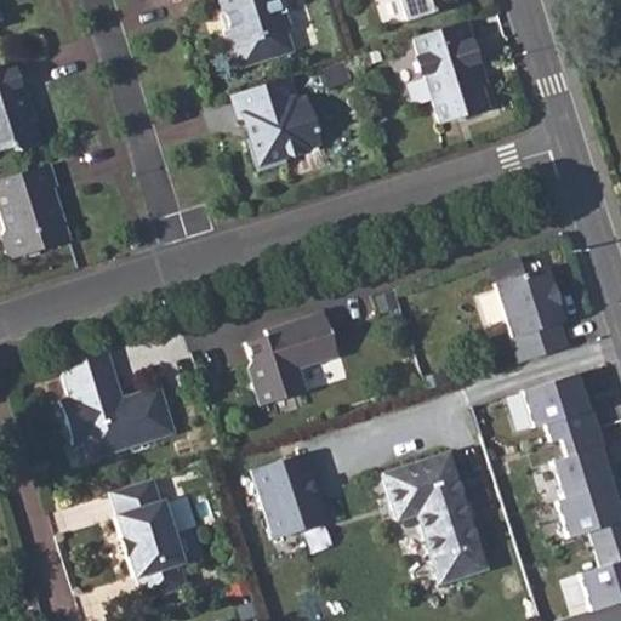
[(215,0),(221,15),(226,18),(229,27),(226,33),(232,50),(235,47),(243,68),(295,52),(288,32),(292,30),(283,0),(215,0)]
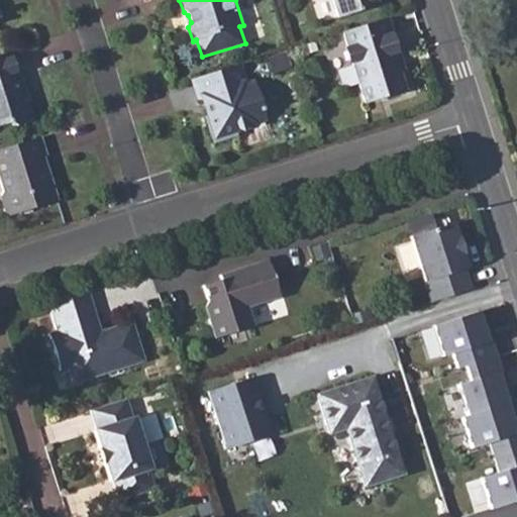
[(330,0),(332,6),(336,5),(340,18),(380,5),(378,0),(330,0)]
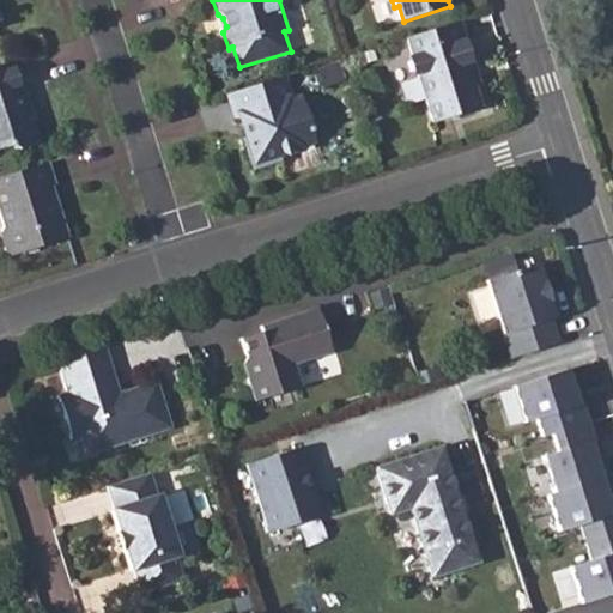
[(460,23),(410,38),(416,58),(411,62),(413,72),(420,74),(436,123),(481,109),(474,86),(468,68),(473,64),(460,23)]
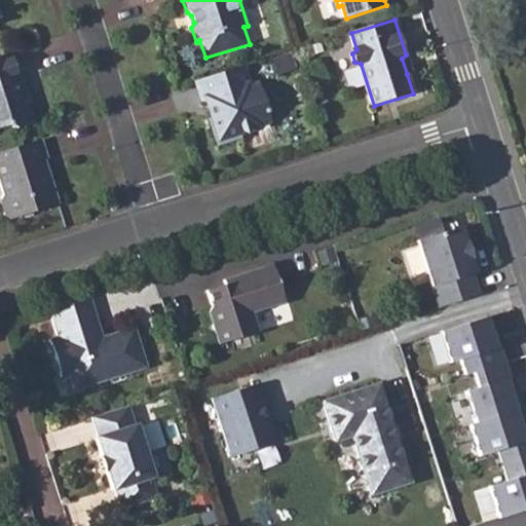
[(0,130),(8,128),(15,133),(31,126),(22,98),(26,97),(21,80),(16,81),(8,54),(0,57),(0,130)]
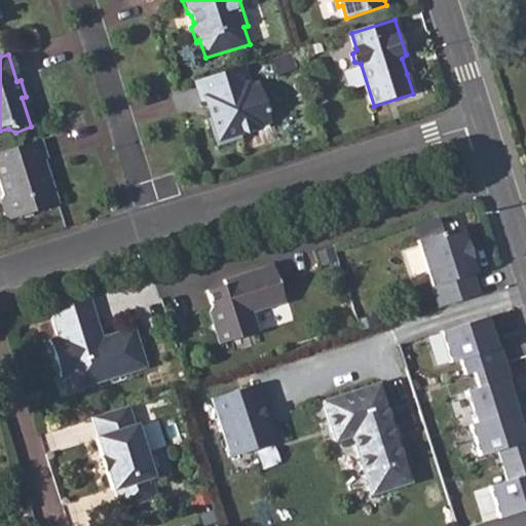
[(247,67),(197,82),(203,101),(208,100),(214,118),(212,119),(220,147),(243,140),(241,134),(262,126),(262,124),(272,120),(261,84),(253,87),(247,67)]
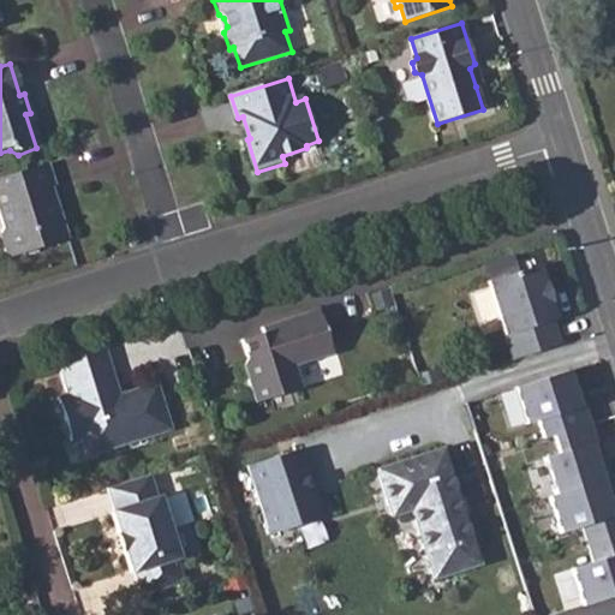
[(47,166),(0,180),(0,221),(3,231),(0,236),(0,239),(5,256),(12,260),(67,240),(57,207),(49,202),(46,191),(54,187),(47,166)]
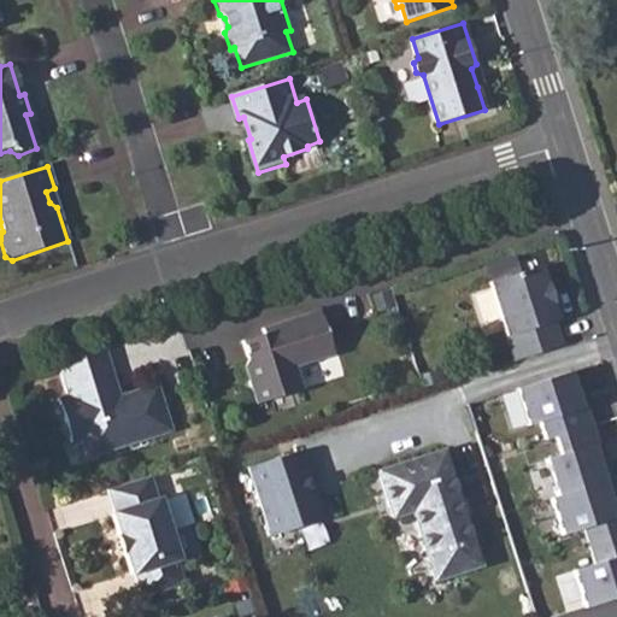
[(541,269),(492,286),(516,363),(563,348),(556,324),(558,323),(552,306),(554,305),(548,286),(546,287),(541,269)]
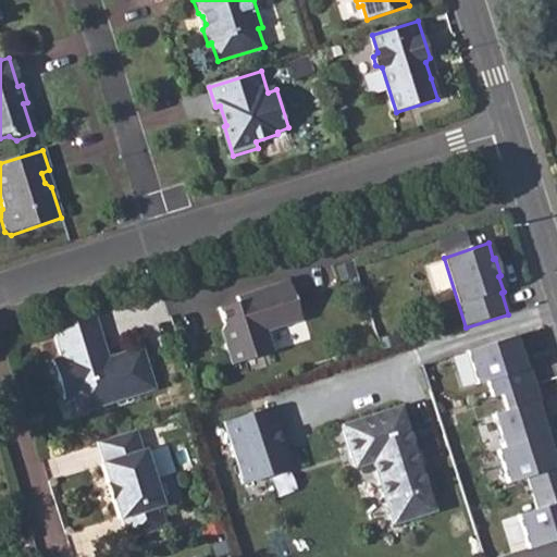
[(300,320),(288,281),(252,293),(255,296),(238,301),(219,308),(224,323),(221,331),(232,364),(273,350),(267,331),(300,320)]
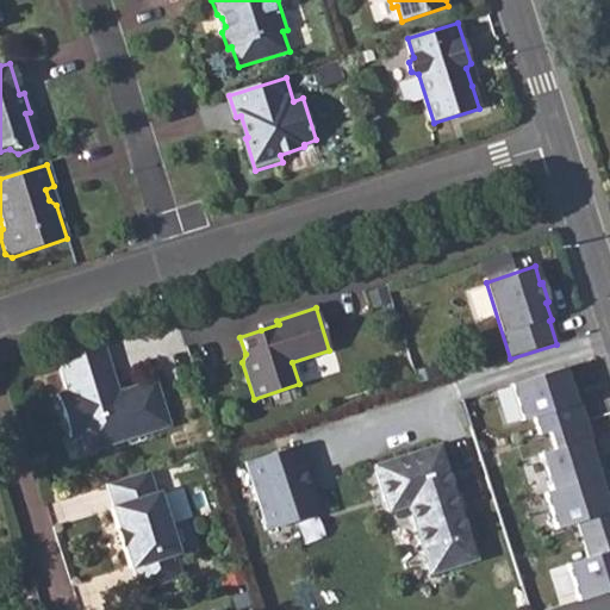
[(104,346),(56,360),(67,393),(57,396),(72,440),(81,436),(86,454),(170,428),(156,381),(118,393),(113,394),(110,380),(113,379),(104,346)]
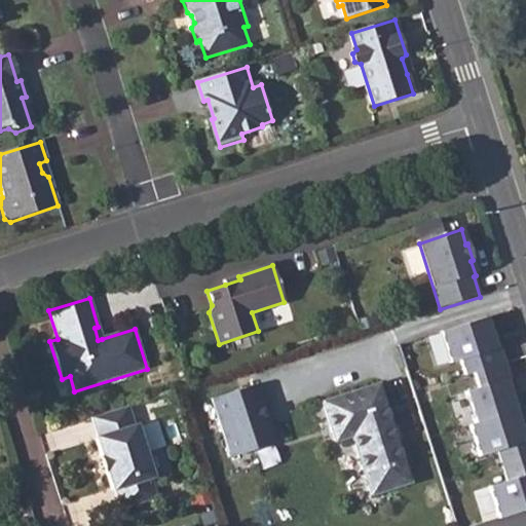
[(494,349),(485,318),(439,334),(448,364),(458,361),(463,376),(472,374),(503,364),(498,348),(494,349)]
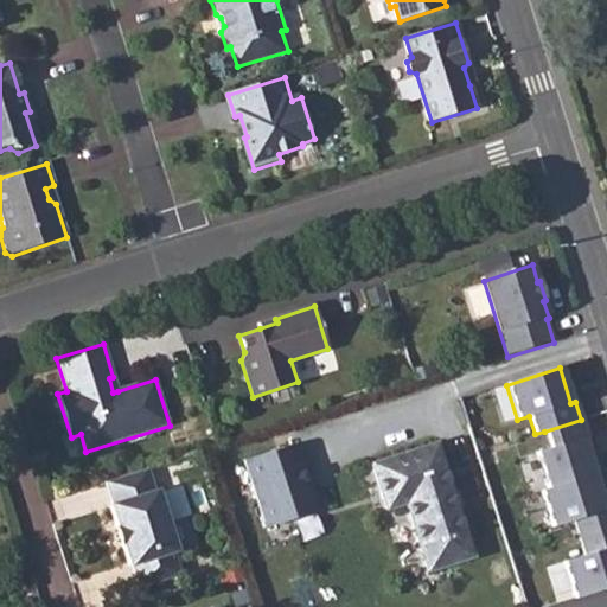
[(581,420),(544,432),(549,448),(535,453),(547,489),(593,474),(582,441),(587,440),(581,420)]
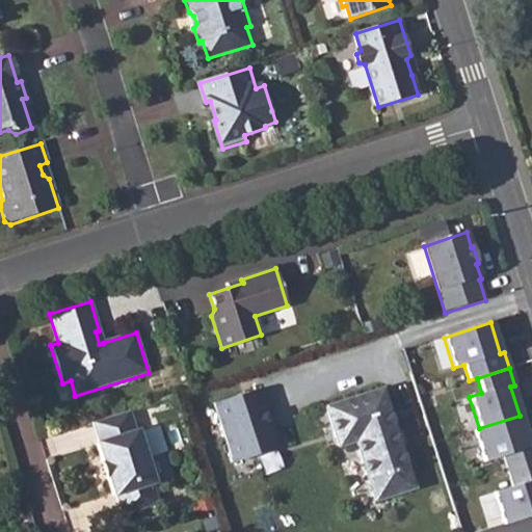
[(280,449),(261,388),(214,402),(233,462),(280,449)]
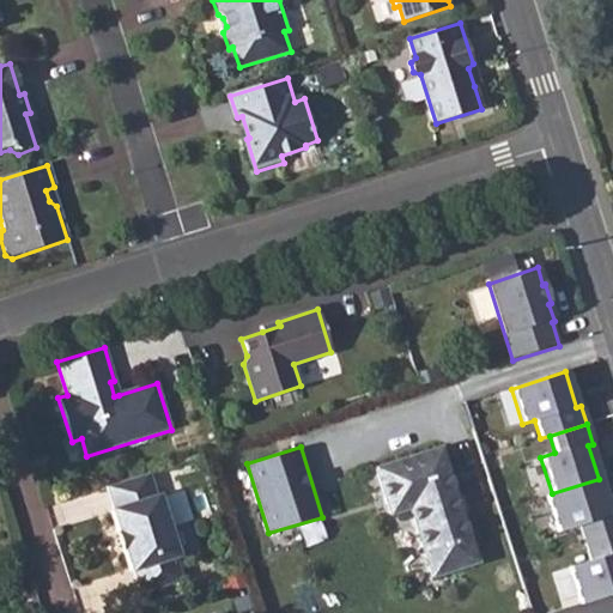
[(439,447),(376,468),(390,513),(408,507),(432,578),(478,564),(460,509),(439,447)]
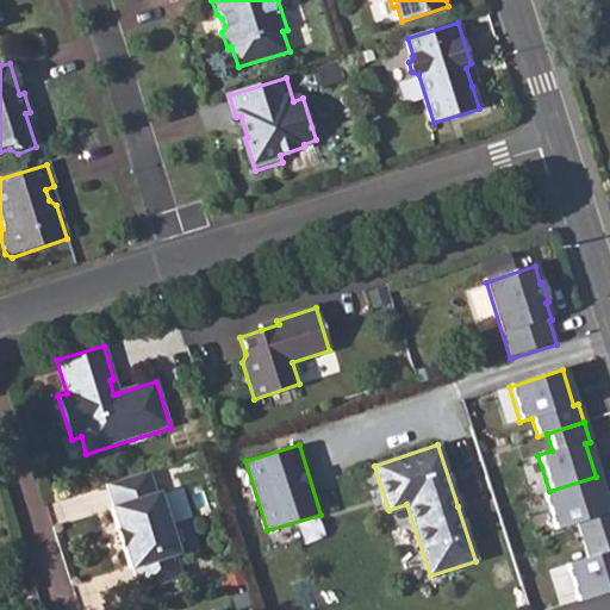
[(148,473),(105,486),(112,509),(110,510),(117,533),(116,533),(122,549),(123,549),(129,571),(132,571),(139,593),(181,579),(175,558),(178,556),(157,495),(155,496),(148,473)]
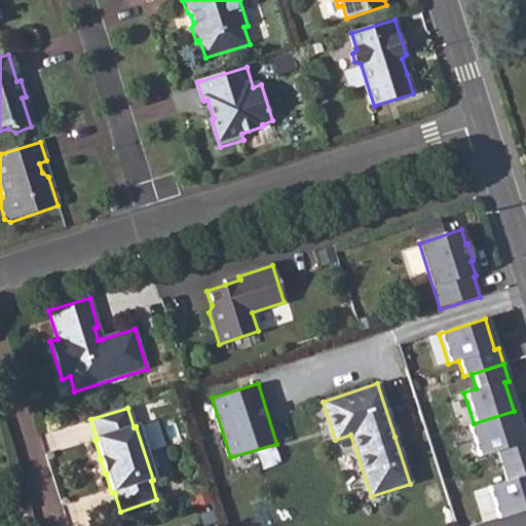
[(525,439),(524,440),(514,411),(474,423),(467,425),(478,457),(496,451),(501,465),(525,457),(525,439)]
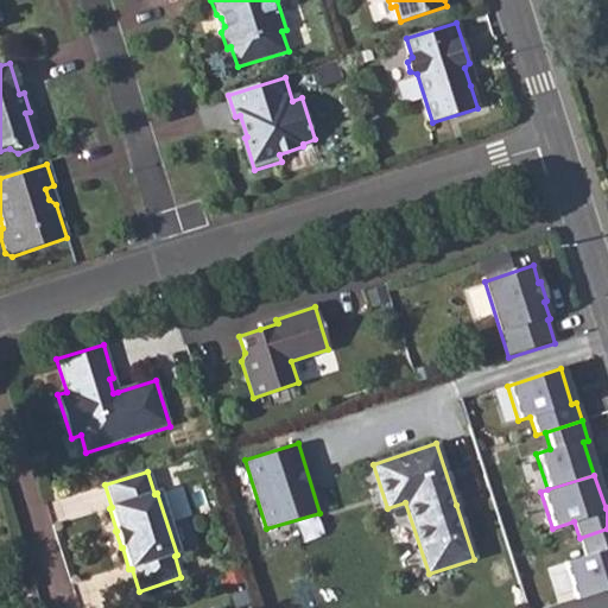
[(607,529),(580,538),(586,556),(564,563),(575,599),(607,587),(607,529)]
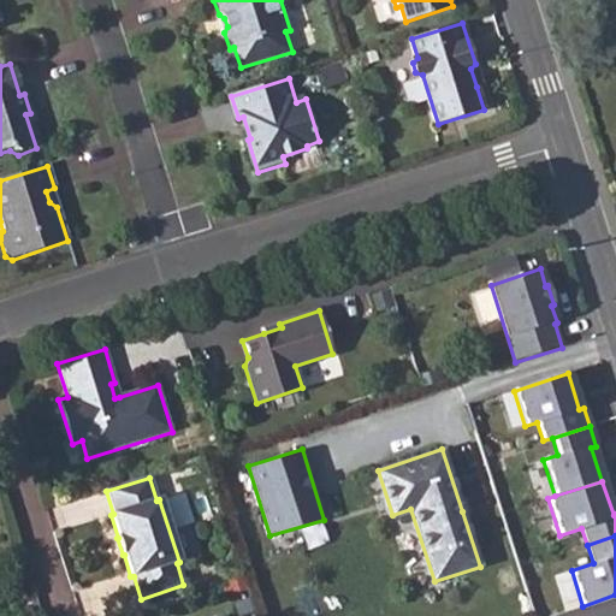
All buildings are outlined.
